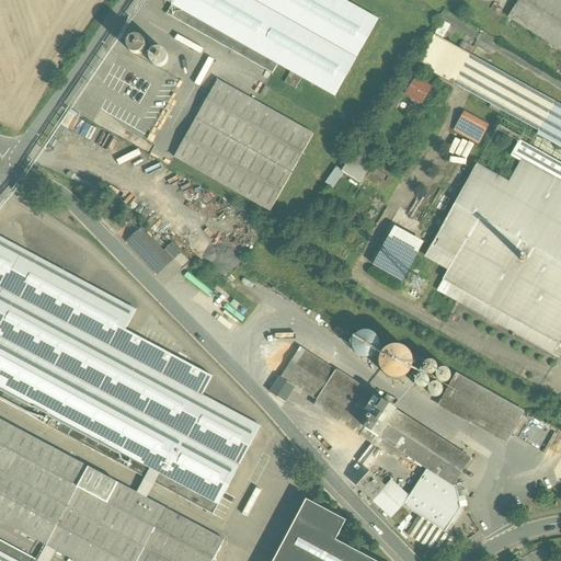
[(377,21),(340,0),(171,0),(169,6),(334,98),(377,21)]
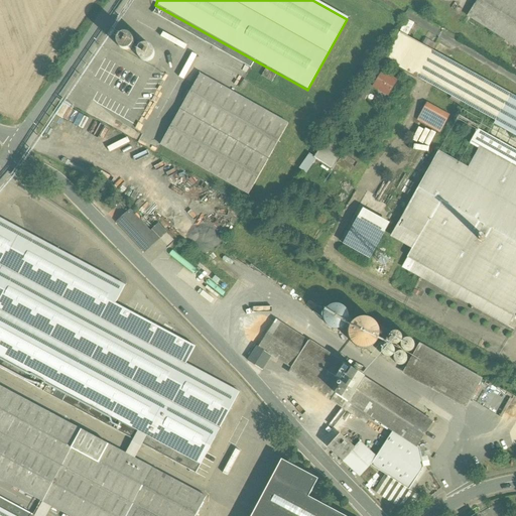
[(515,0),(478,0),(467,19),(515,49),(515,0)]
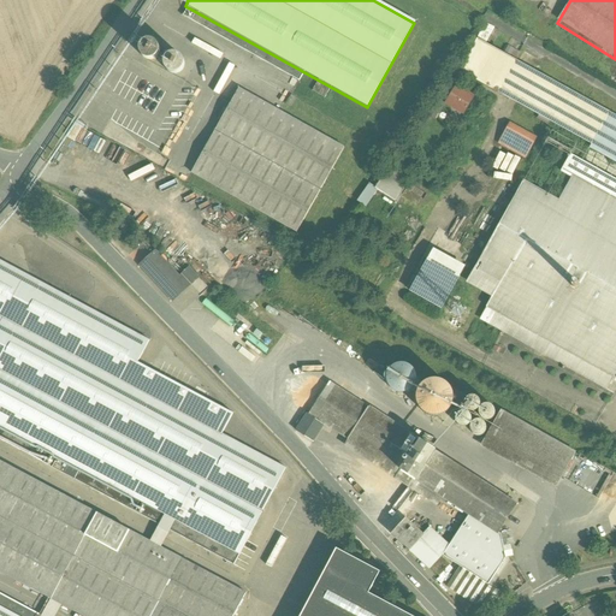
[(615,113),(477,36),(458,69),(590,141),(581,155),(570,149),(557,173),(573,182),(615,206),(615,113)]
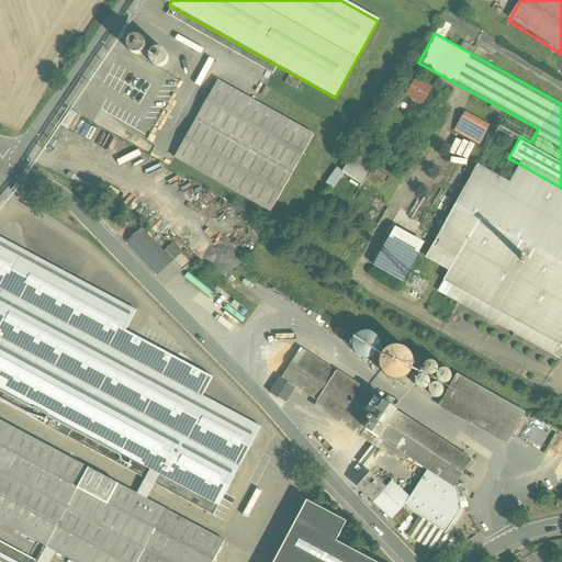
[(145,65),(167,68),(169,52),(141,48),(138,62),(145,63),(145,65)]
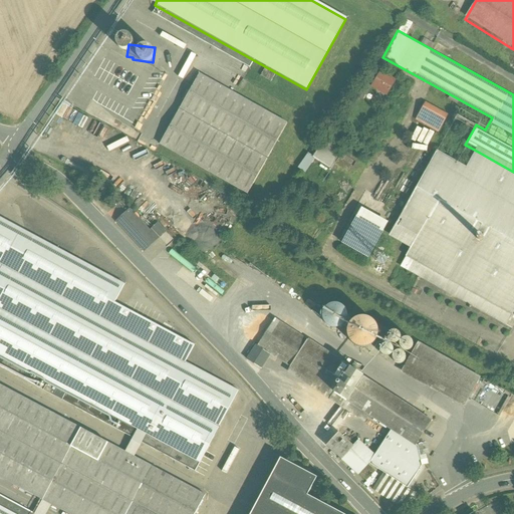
[(264,67),(261,76),(271,80),(275,71),(264,67)]
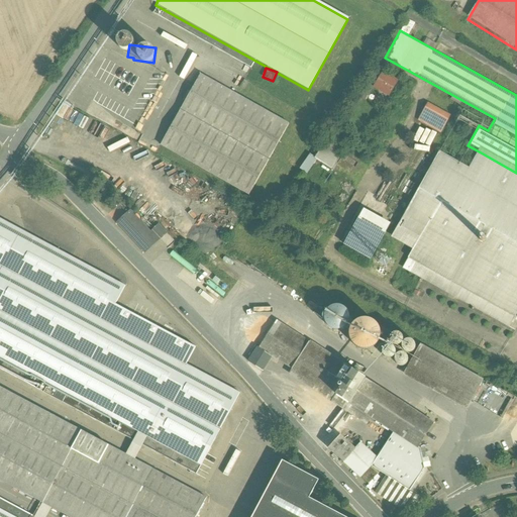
[(398,79),(382,70),(372,86),(389,96),(398,79)]
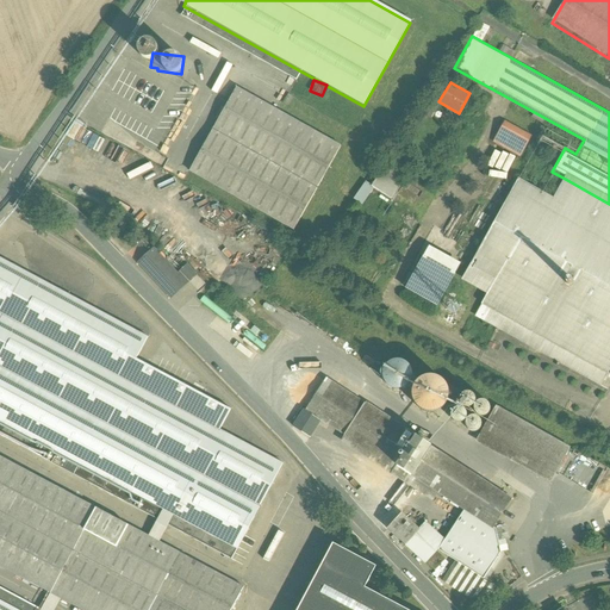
[(344,150),(238,88),(190,170),(297,232),(344,150)]
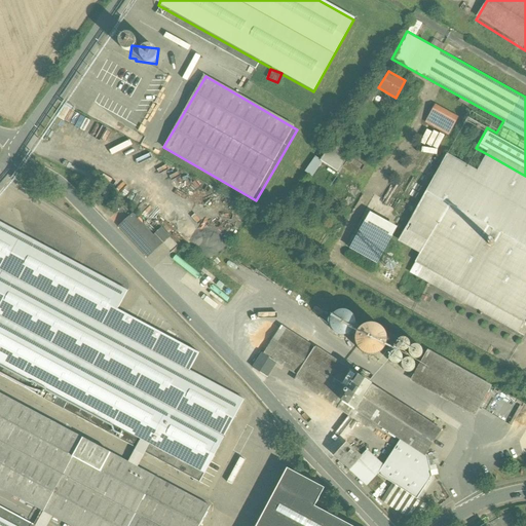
[(457,116),(435,103),(425,121),(447,134),(457,116)]
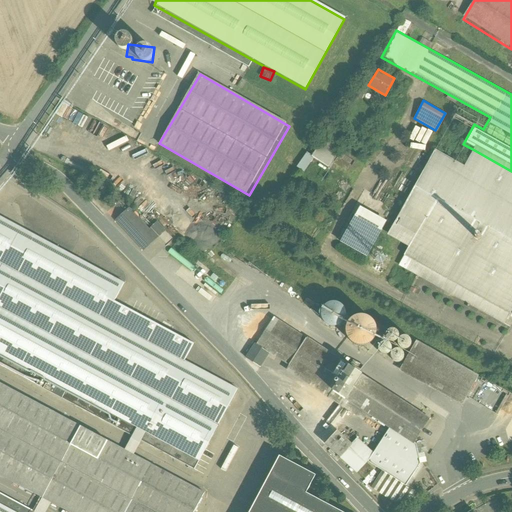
[(413,141),(427,145),(431,131),(418,127),(413,141)]
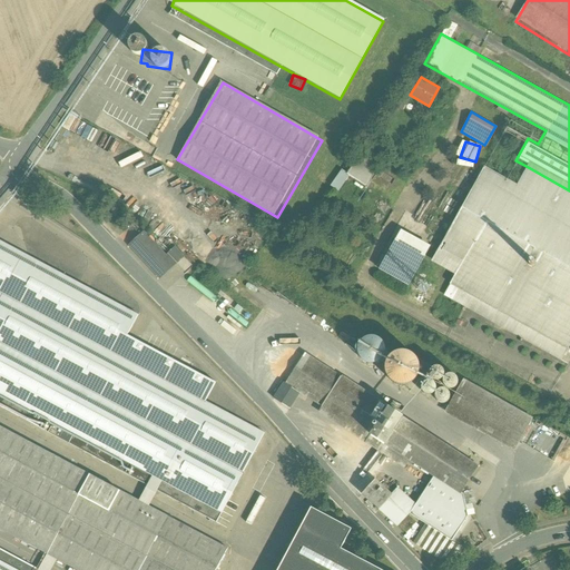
[(365,188),(379,167),(359,154),(345,175),(365,188)]
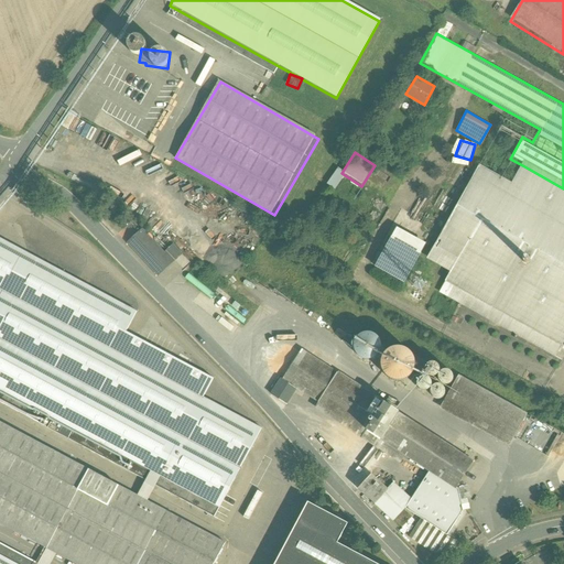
[(552,354),(563,331),(563,188),(524,166),(513,186),(478,166),(425,261),(449,274),(440,291),(552,354)]
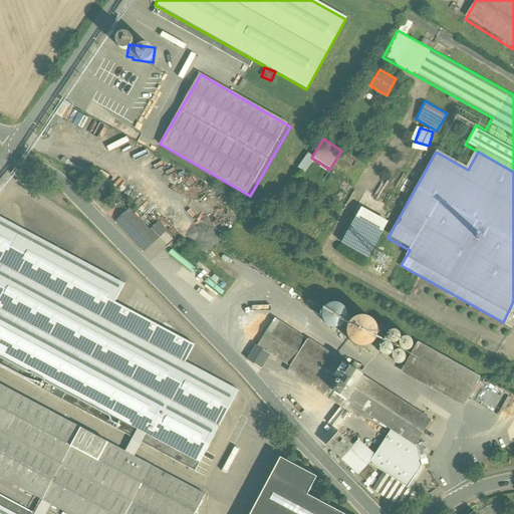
[(296,168),(304,173),(313,159),(306,154),(296,168)]
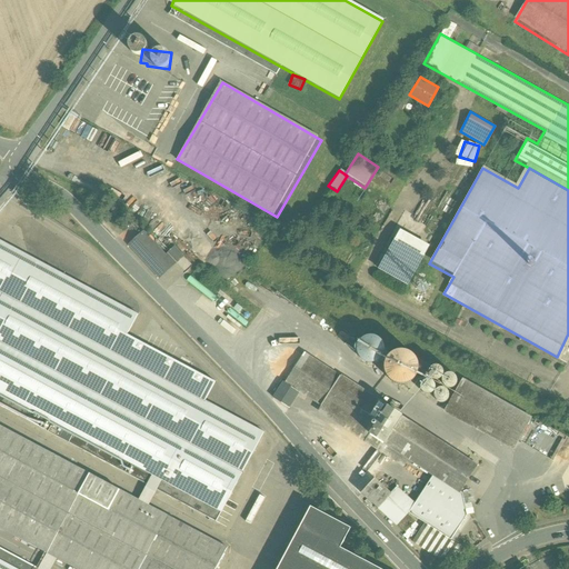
[(407,286),(426,245),(393,230),(375,271),(407,286)]
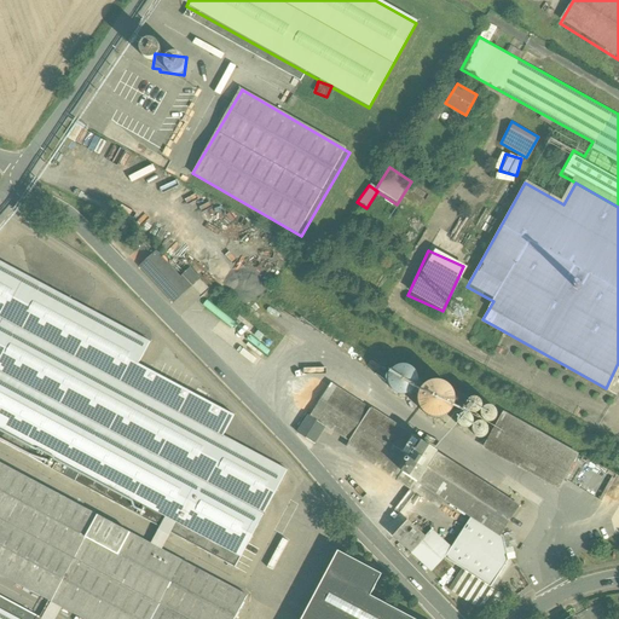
[(180,278),(156,253),(140,267),(174,304),(200,279),(190,270),(180,278)]
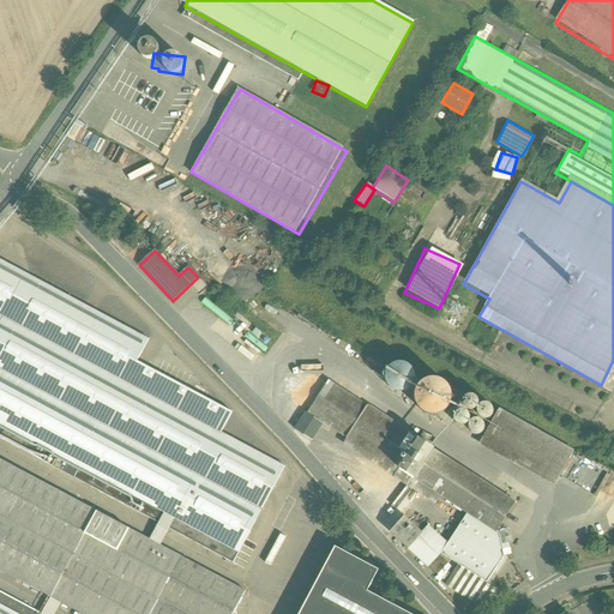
[(149,339),(0,259),(0,438),(158,524),(169,529),(233,564),(284,468),(221,433),(233,414),(137,361),(149,339)]
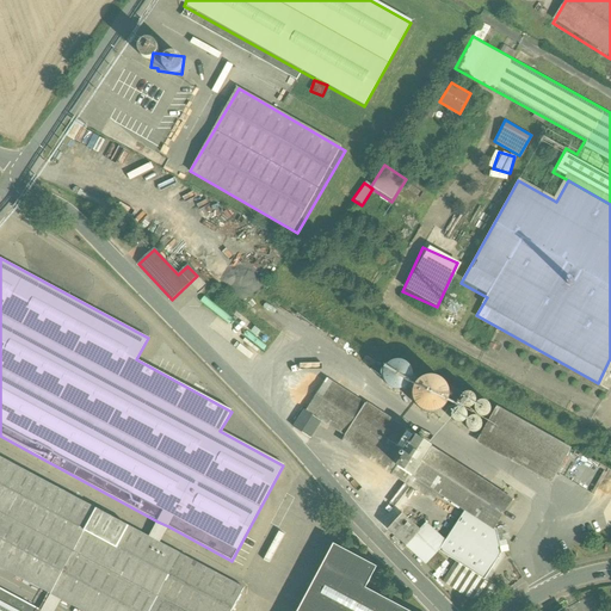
[(462,513),(445,542),(438,553),(483,581),(501,556),(495,531),(525,488),(334,370),(307,413),(296,431),(308,444),(322,426),(343,438),(339,444),(432,506),(437,497),(462,513)]
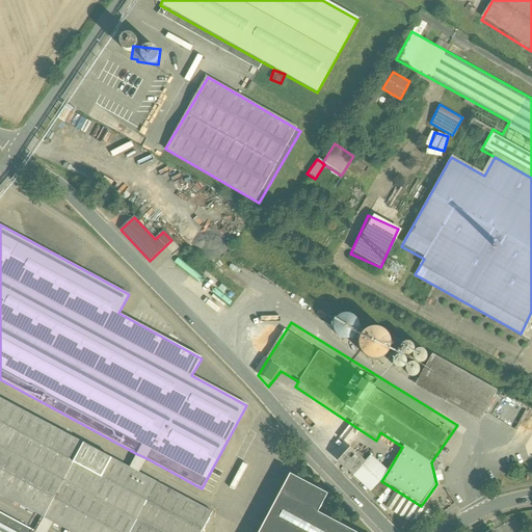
[(497,392),(433,356),(416,386),(478,422),(497,392)]
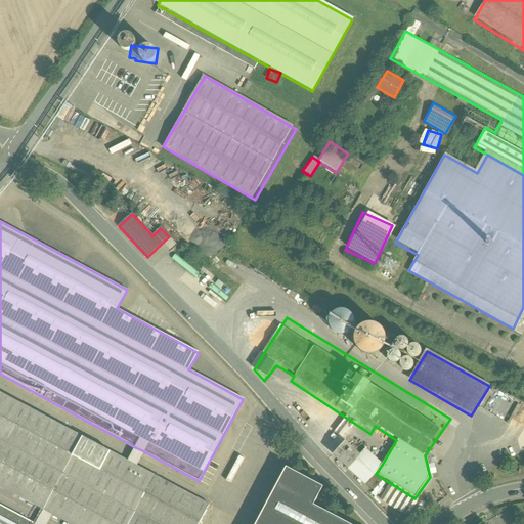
[(0,485),(71,523),(198,523),(209,505),(137,466),(128,461),(0,392),(0,485)]
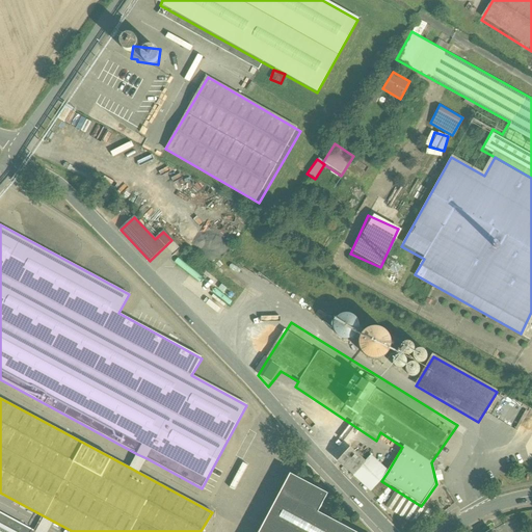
[(379,486),(381,481),(388,472),(354,446),(337,463),(351,480),(361,471),(379,486)]
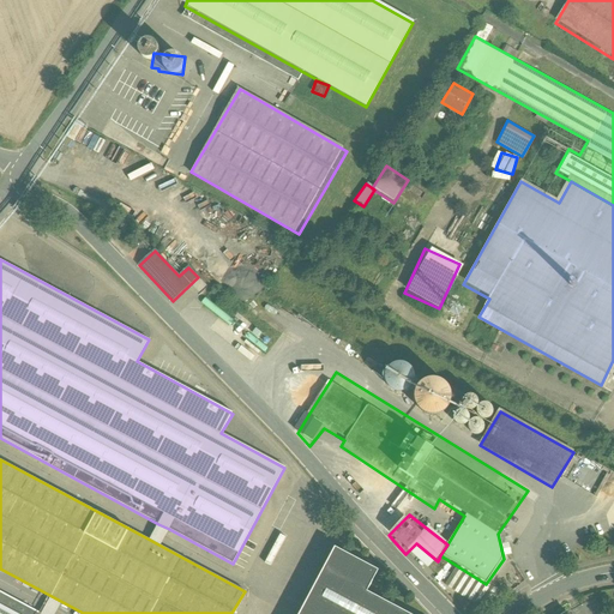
[(169,529),(158,524),(150,540),(161,546),(169,529)]
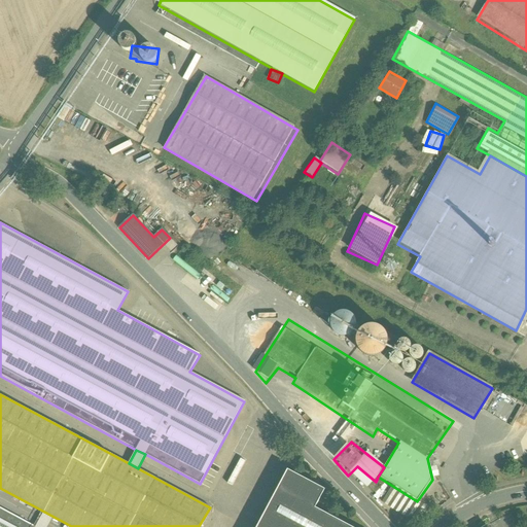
[(325,490),(288,470),(257,526),(351,526),(315,507),(325,490)]
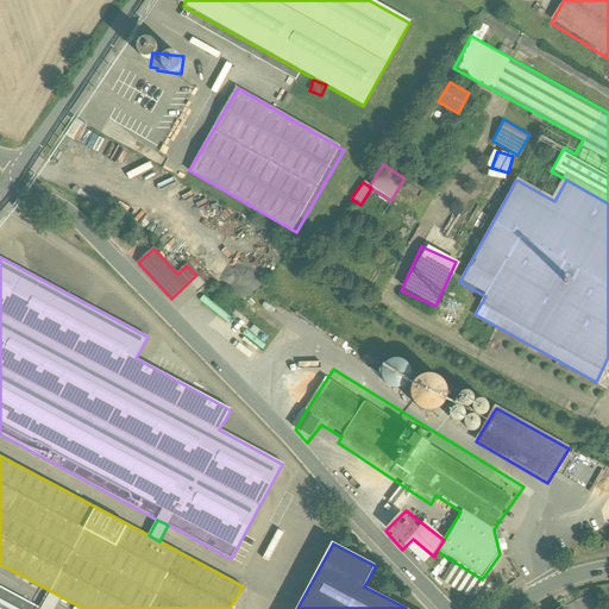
[(0,608),(42,608),(0,586),(0,608)]
